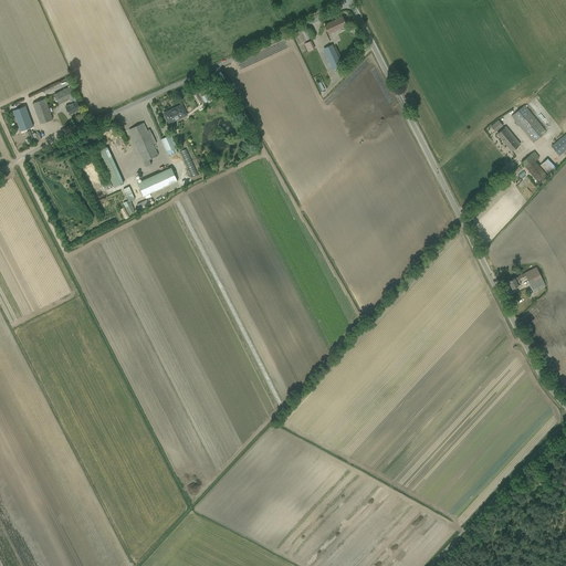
[(343,17),(325,25),(328,34),(342,28),(342,27),(346,24),(343,17)]
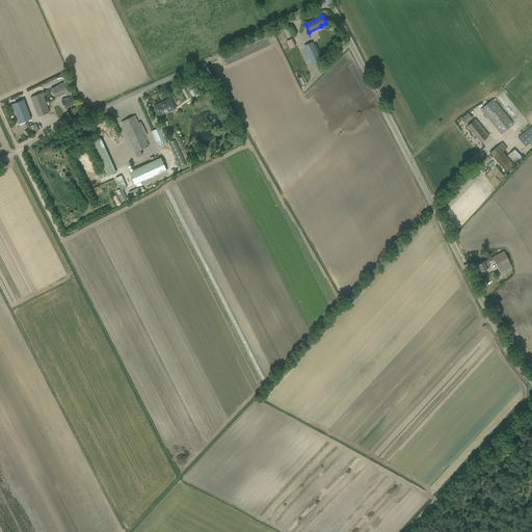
[(304,46),(313,64),(321,61),(312,43),(304,46)]
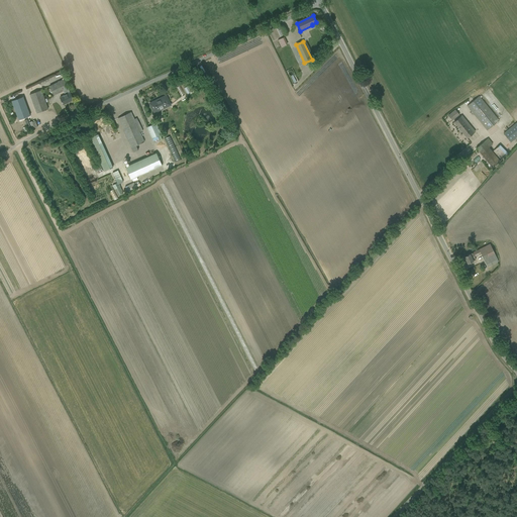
[(49,86),(53,91),(55,95),(63,91),(65,95),(60,97),(62,102),(63,103),(64,105),(74,100),(72,95),(64,79),(49,86)]
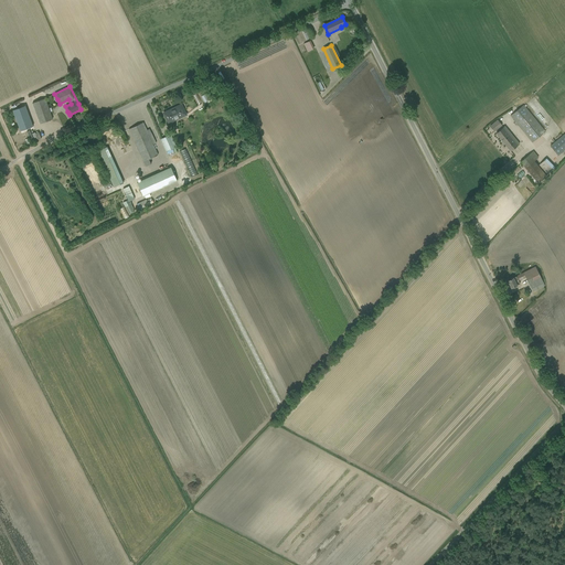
[(32,103),(39,118),(40,124),(53,119),(51,114),(45,98),(32,103)]
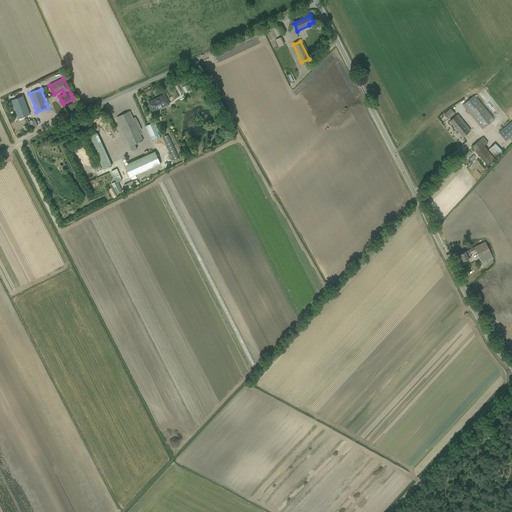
[(462,105),(482,129),(494,119),(476,97),(478,96),(476,94),(475,96),(474,95),(462,105)]
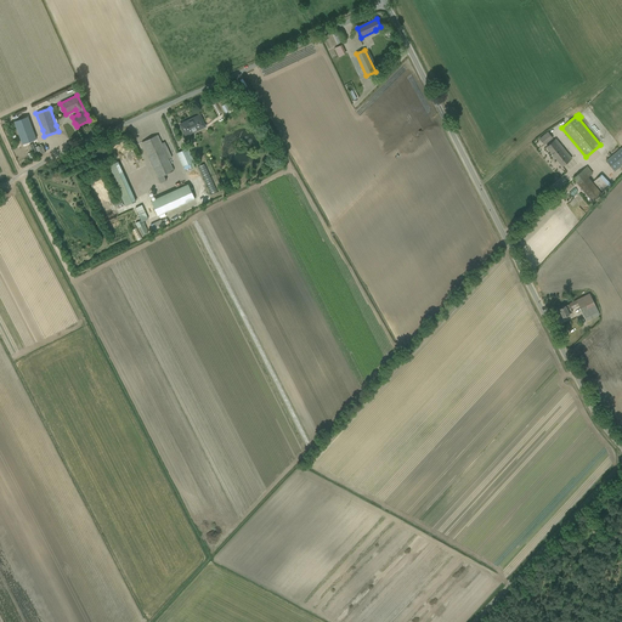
[(205,126),(203,120),(199,116),(180,124),(182,130),(186,136),(205,126)]
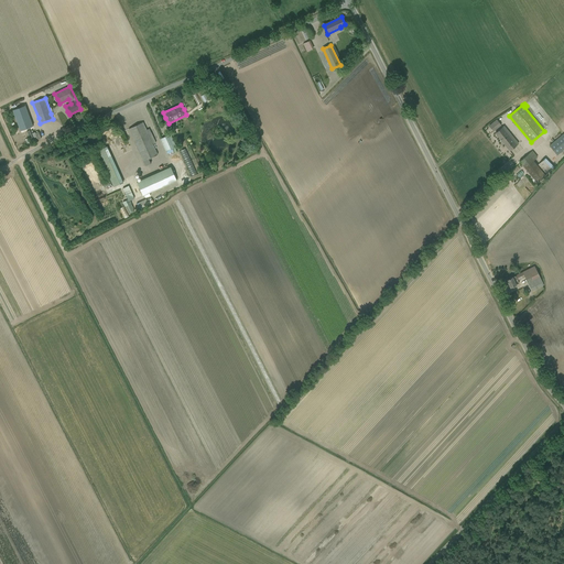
[(13,110),(19,126),(20,131),(33,126),(31,121),(25,106),(13,110)]
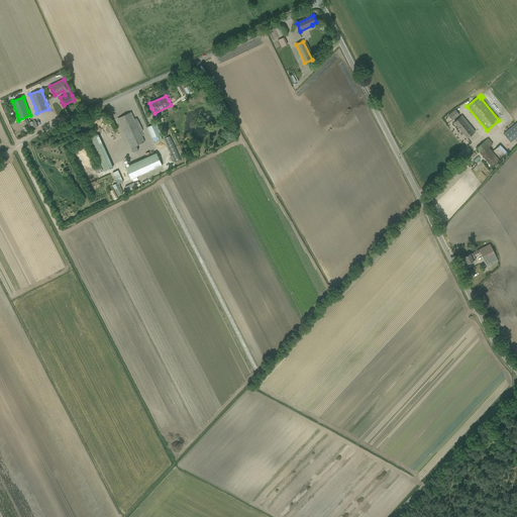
[(452,121),(459,115),(455,109),(448,115),(452,121)]
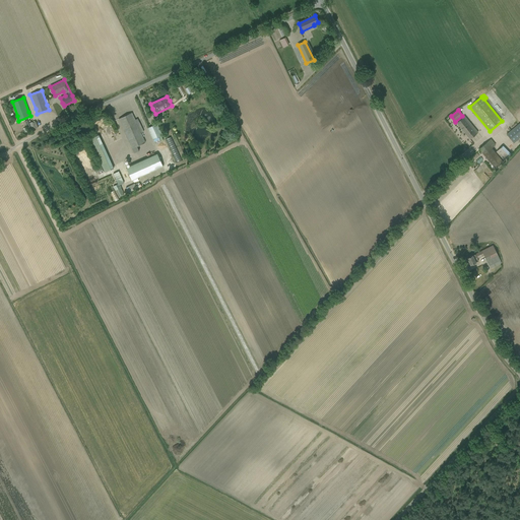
[(119,119),(121,123),(132,148),(135,153),(139,151),(137,146),(145,142),(141,133),(143,132),(139,123),(137,120),(136,121),(134,117),(132,113),(119,119)]
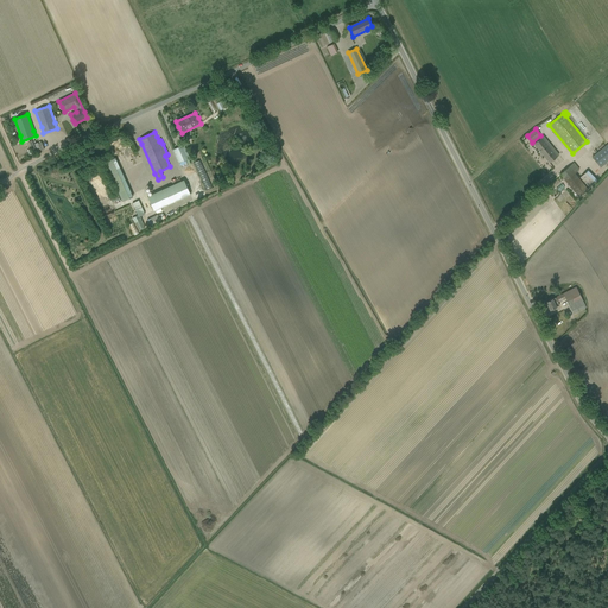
[(559,154),(543,137),(534,144),(550,163),(559,154)]
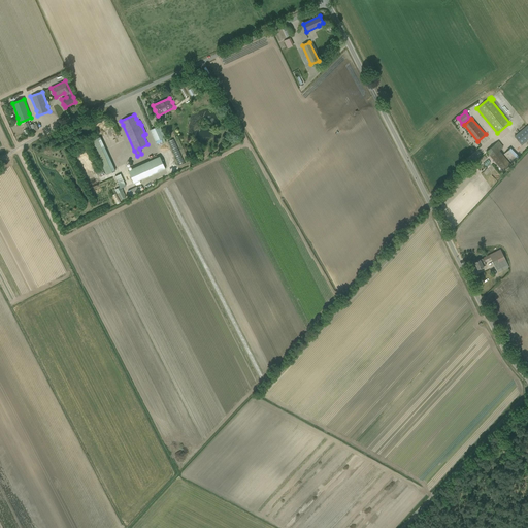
[(522,145),(527,140),(527,126),(527,125),(514,136),(522,145)]
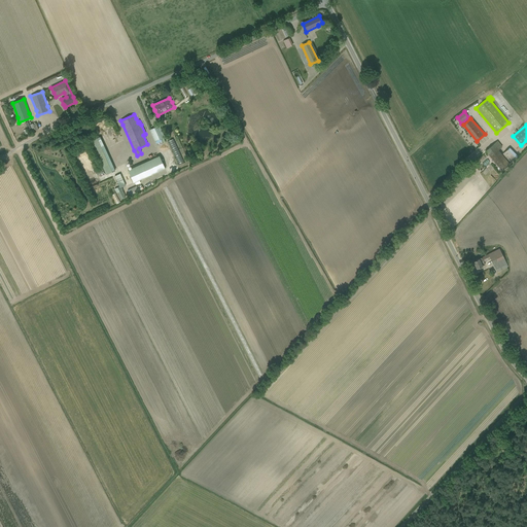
[(149,130),(154,141),(165,137),(160,126),(149,130)]
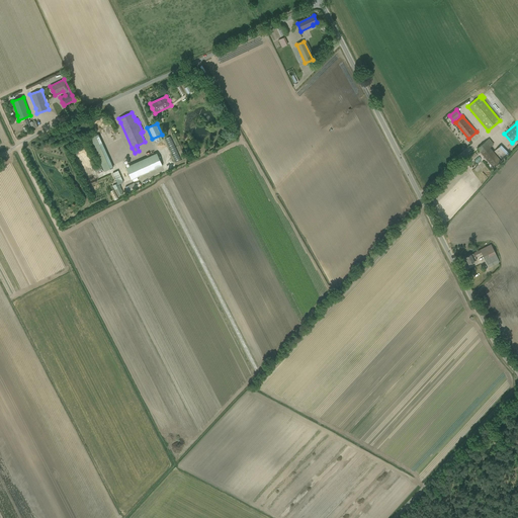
[(169,140),(180,162),(184,160),(173,138),(169,140)]
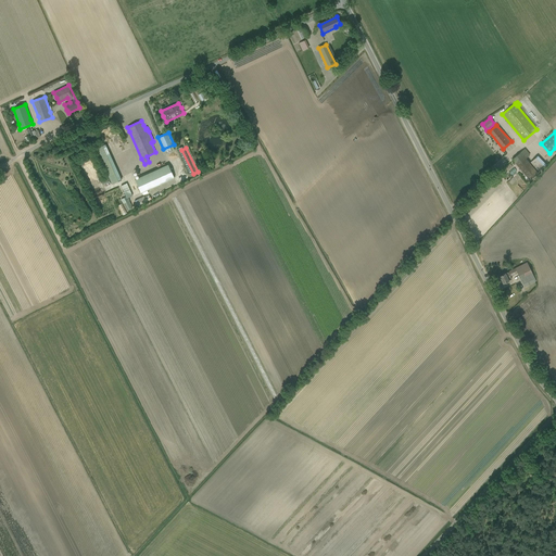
[(529,180),(533,176),(538,173),(526,159),(530,155),(525,149),(516,156),(513,160),(529,180)]
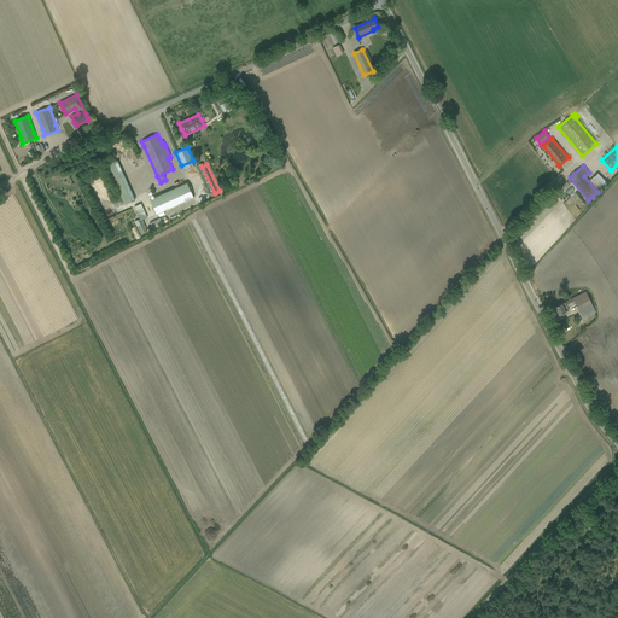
[(589,181),(599,191),(607,182),(598,173),(589,181)]
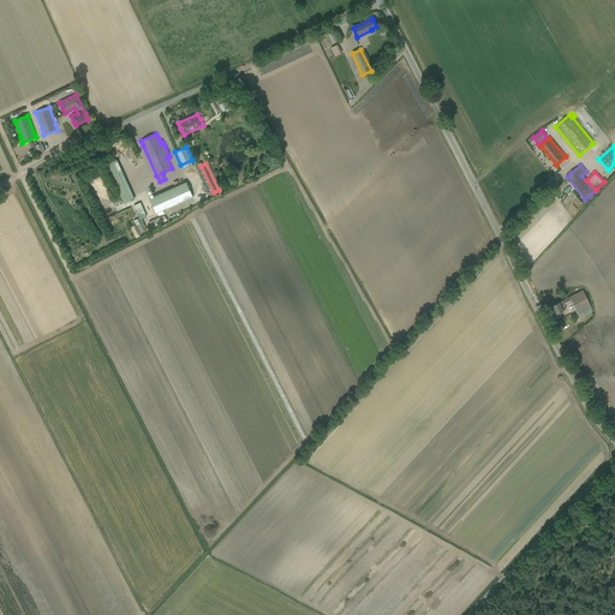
[(156,214),(192,197),(186,181),(149,198),(156,214)]
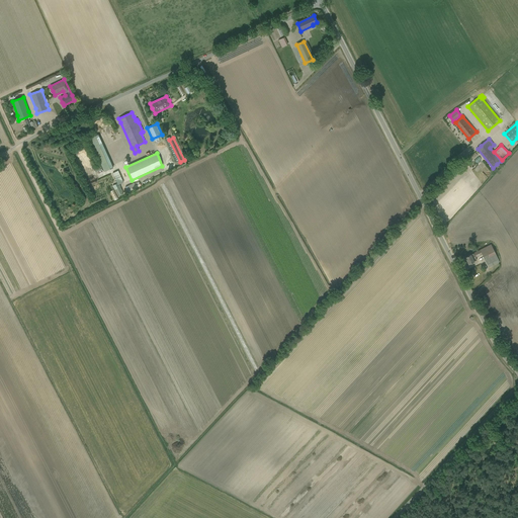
[(120,164),(114,167),(120,182),(126,179),(120,164)]
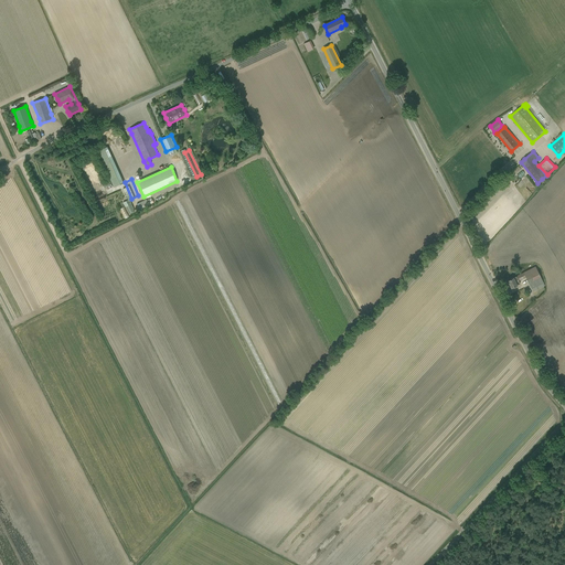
[(532,289),(536,286),(543,283),(535,267),(516,276),(512,278),(508,280),(511,288),(520,284),(519,281),(525,277),(532,289)]
